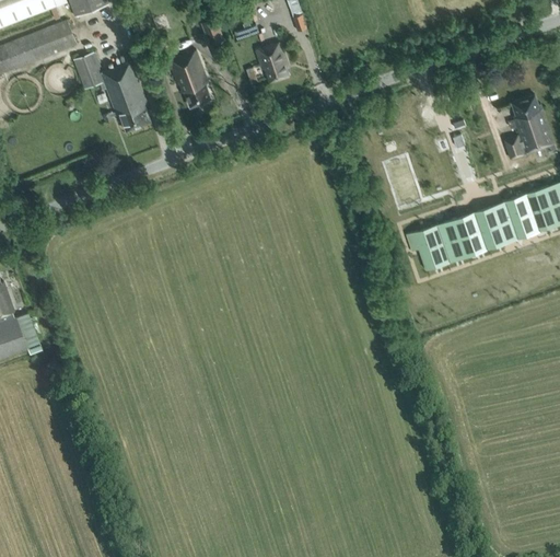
[(0,0),(0,27),(68,2),(67,0),(0,0)]
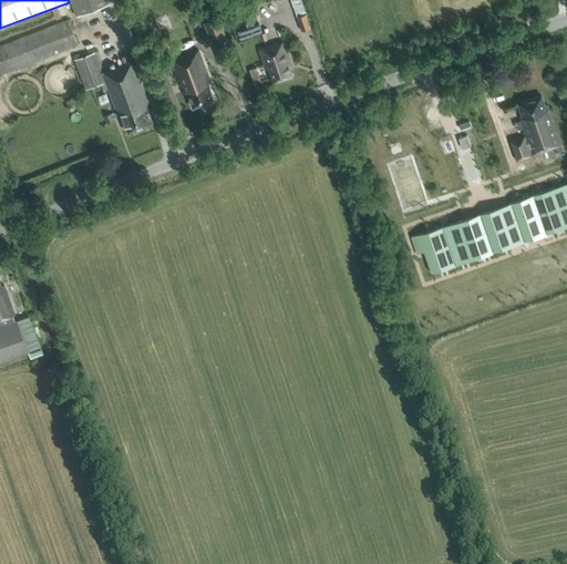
[(69,0),(76,19),(110,6),(106,0),(69,0)]
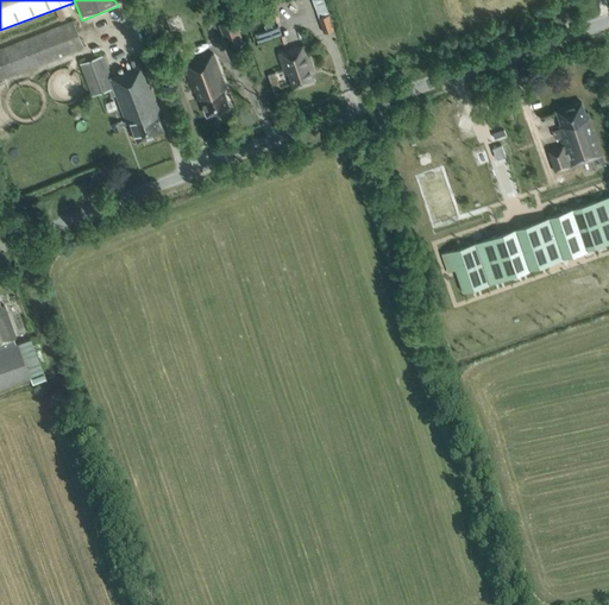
[(311,0),(324,35),(333,31),(321,0),(311,0)]
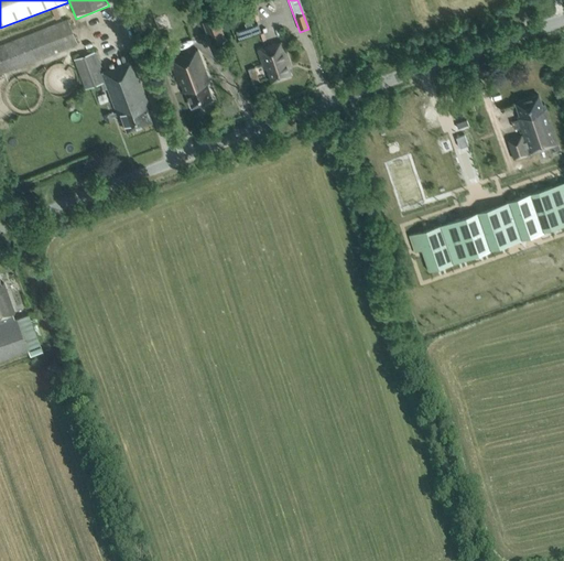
[(212,46),(224,42),(216,20),(204,24),(212,46)]
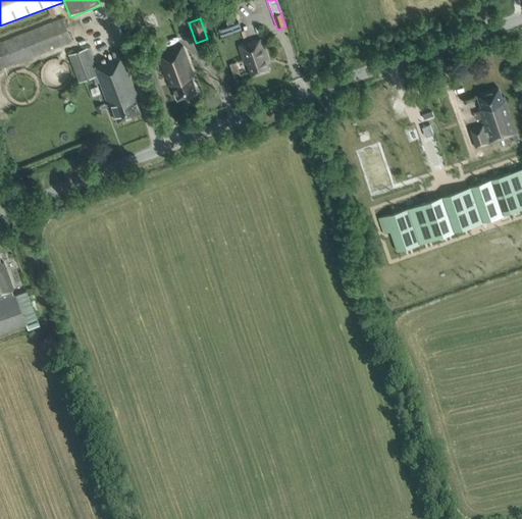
[(0,70),(71,43),(62,20),(0,44),(0,70)]
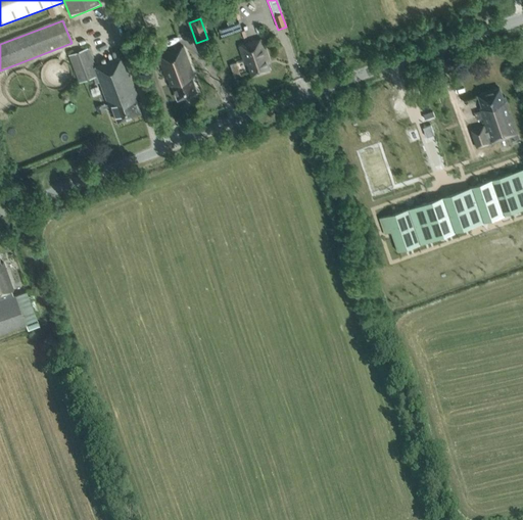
[(239,21),(228,24),(229,27),(220,29),(222,36),(241,32),(239,21)]
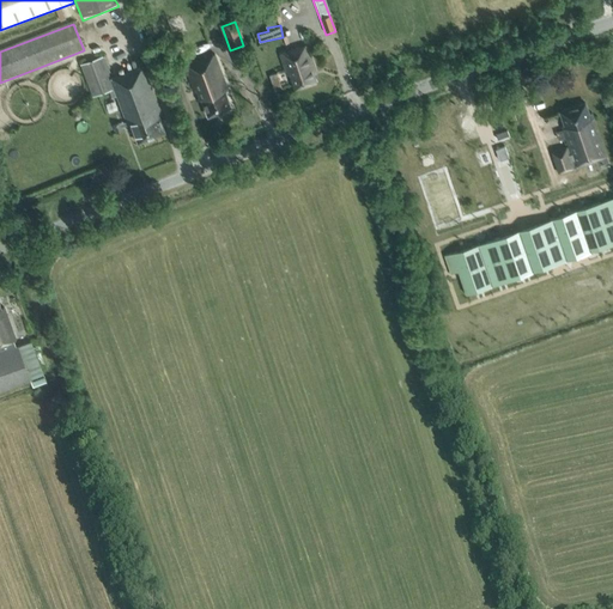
[(316,85),(311,73),(315,73),(307,48),(279,56),(286,78),(290,77),(295,92),(316,85)]
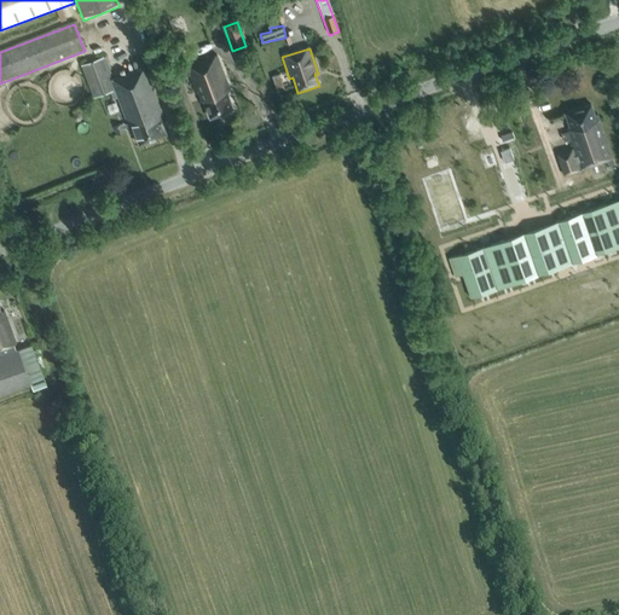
[(232,111),(226,94),(230,93),(217,57),(187,68),(201,104),(204,103),(210,120),(232,111)]
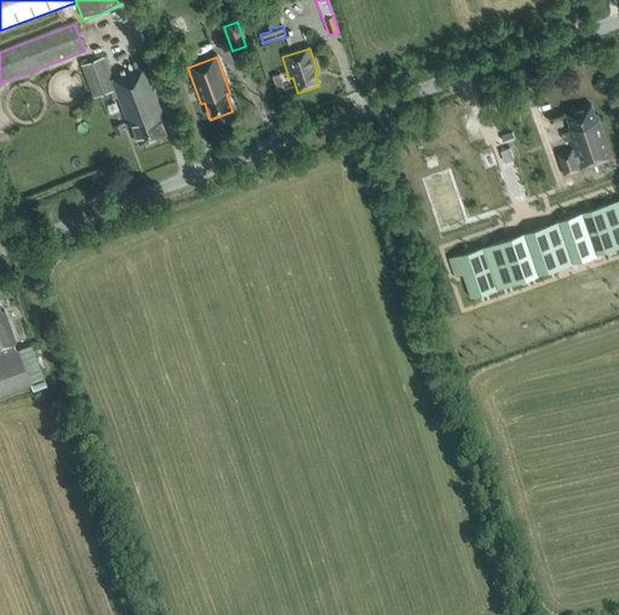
[(111,81),(103,59),(81,68),(93,100),(114,92),(127,125),(121,127),(121,126),(114,128),(117,137),(125,134),(123,131),(128,128),(131,135),(134,134),(139,146),(166,135),(160,120),(163,119),(145,69),(111,81)]
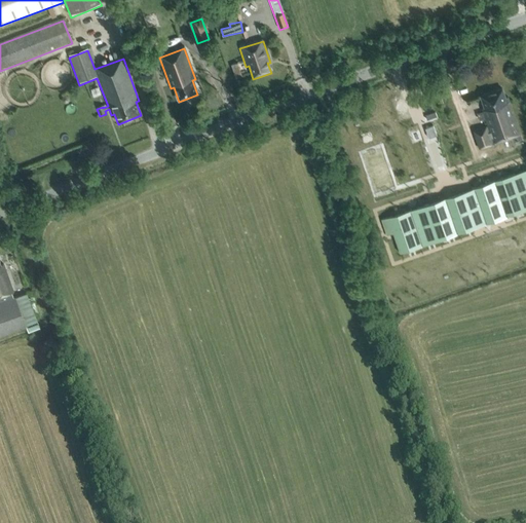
[(505,100),(502,90),(481,98),(485,110),(482,111),(483,114),(478,116),(480,122),(485,120),(490,134),(488,135),(486,128),(474,133),(480,151),(494,146),(494,145),(501,142),(502,143),(512,140),(513,144),(519,142),(520,144),(523,143),(508,99),(505,100)]
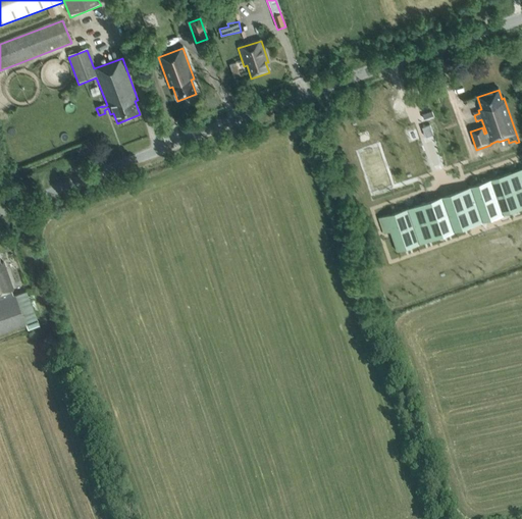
[(425,204),(378,219),(383,235),(389,232),(397,252),(468,227),(468,226),(499,215),(499,217),(521,209),(521,169),(467,189),(468,191),(425,205),(425,204)]
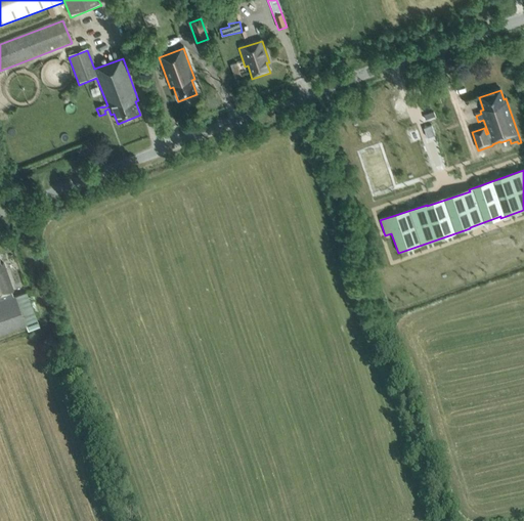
[(380,245),(372,248),(374,258),(383,255),(380,245)]
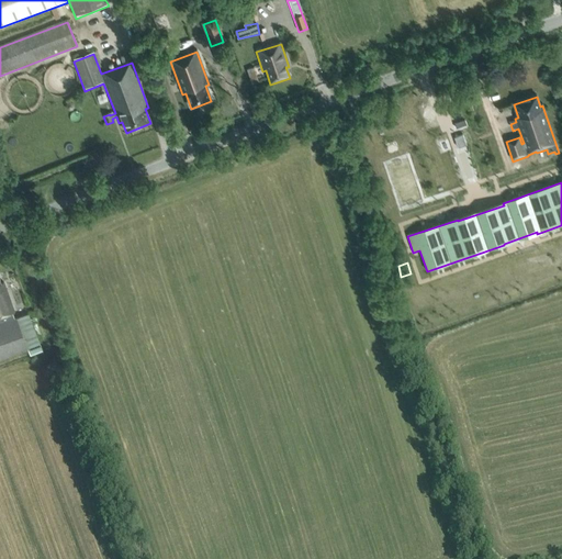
[(0,286),(0,283),(0,360),(27,350),(30,356),(43,350),(30,314),(14,320),(12,315),(14,314),(3,284),(0,286)]
